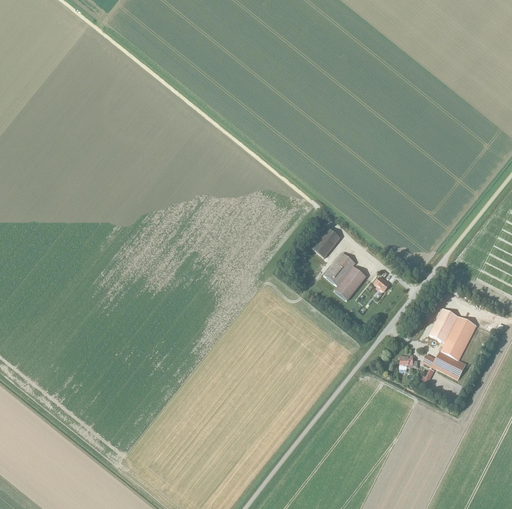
[(324,257),(339,237),(325,225),(309,245),(324,257)]
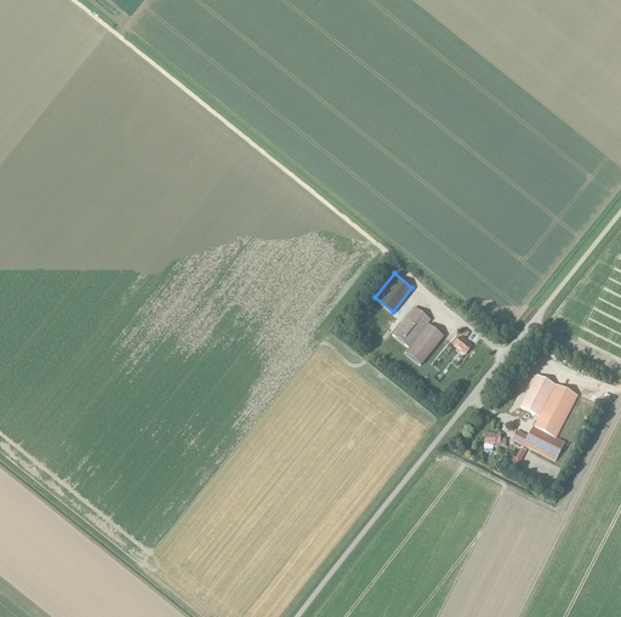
[(431,318),(414,304),(392,332),(408,346),(427,321),(431,318)]
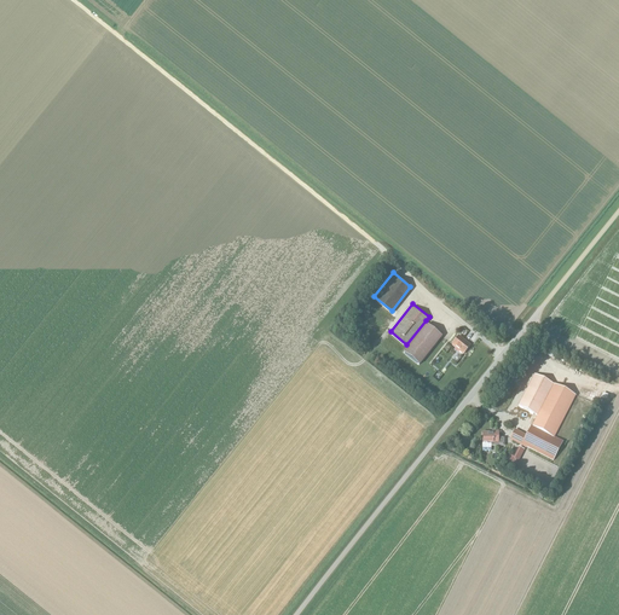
[(441,334),(426,320),(406,344),(403,349),(418,361),(441,334)]
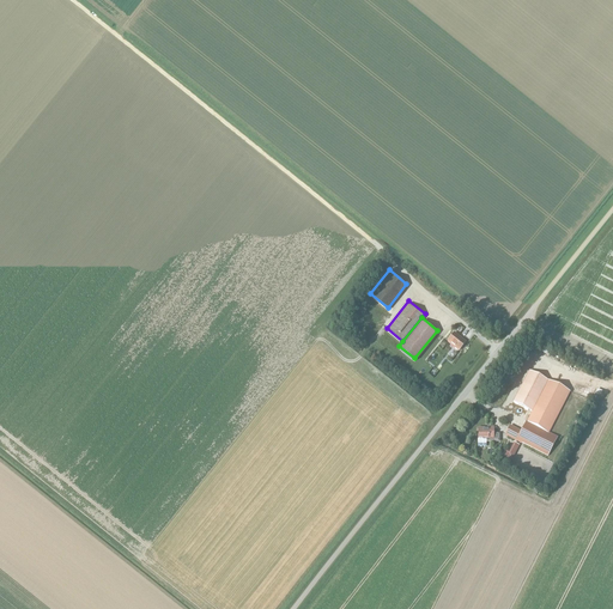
[(459,347),(466,339),(454,330),(447,339),(459,347)]
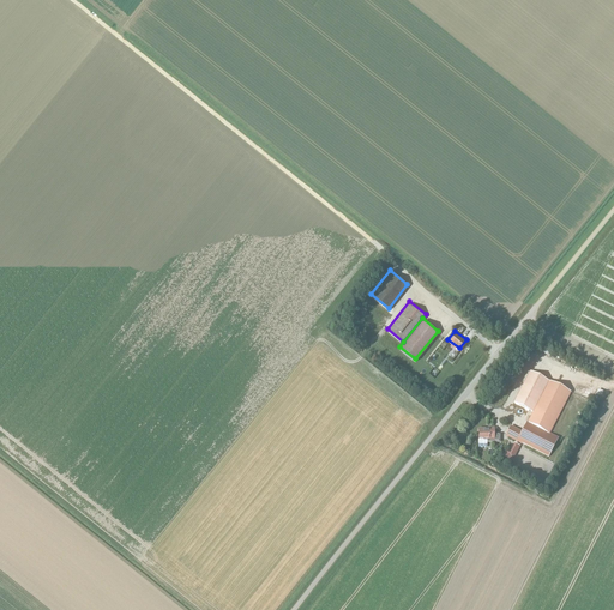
[(540,360),(551,370),(557,366),(546,354),(540,360)]
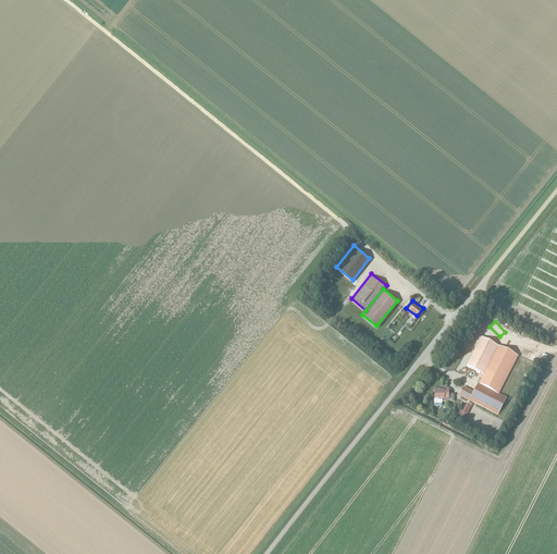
[(467,364),(483,372),(498,344),(481,335),(467,364)]
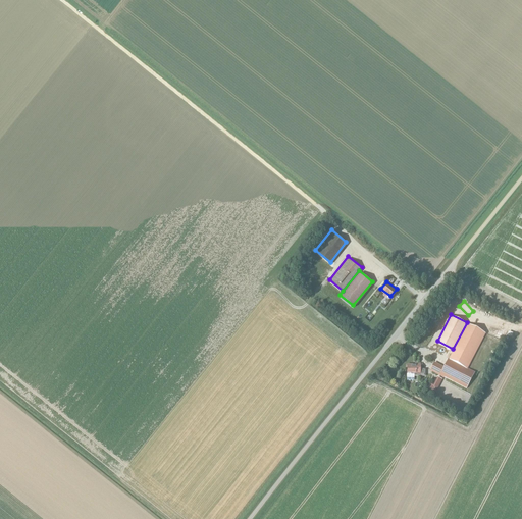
[(467,322),(453,349),(449,358),(467,367),(485,331),(467,322)]
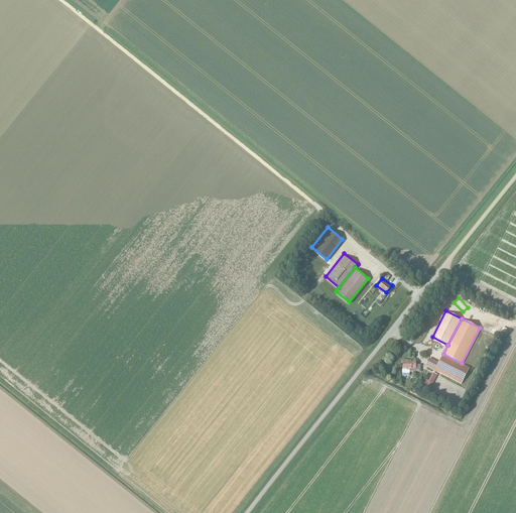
[(442,353),(438,361),(435,367),(439,369),(462,381),(469,367),(462,363),(443,354),(442,353)]
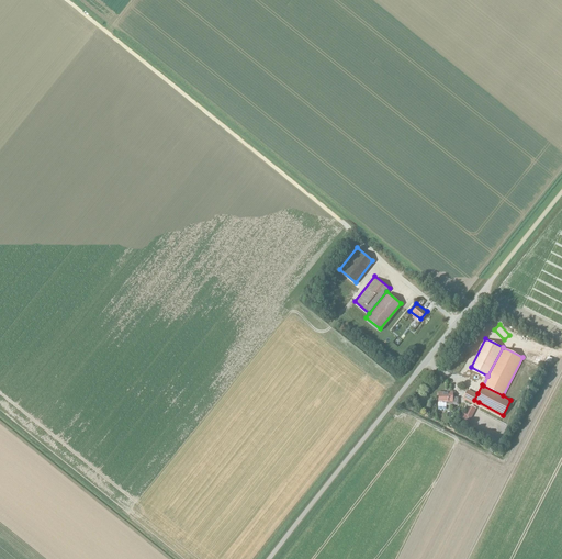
[(478,404),(479,402),(474,400),(478,393),(468,388),(463,397),(478,404)]
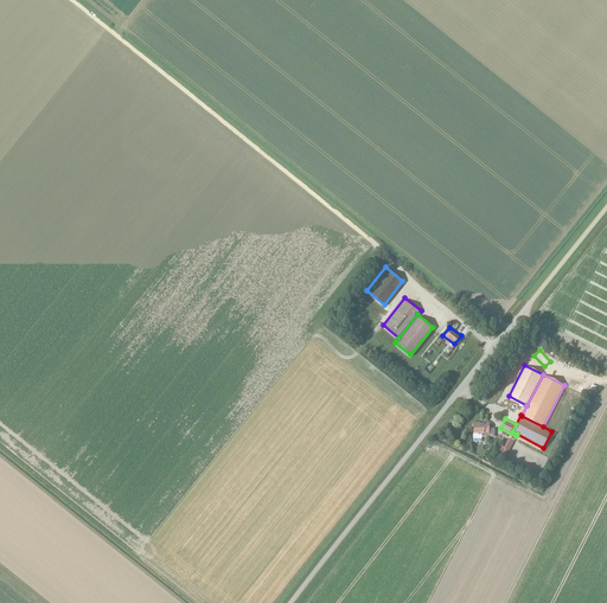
[(473,431),(473,436),(481,436),(481,432),(489,432),(489,419),(483,419),(483,421),(473,421),(473,431)]
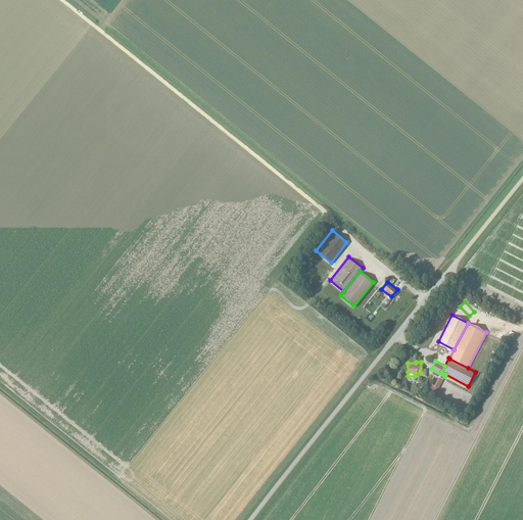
[(442,377),(439,376),(435,384),(431,383),(429,386),(436,389),(442,377)]
